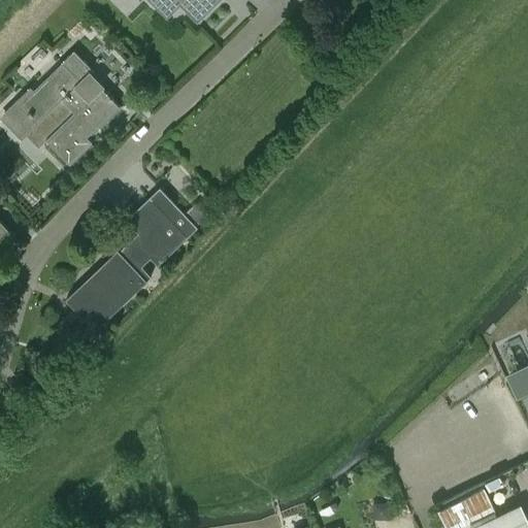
[(197,18),(215,0),(150,0),(163,12),(174,0),(197,22),(199,21),(197,18)]
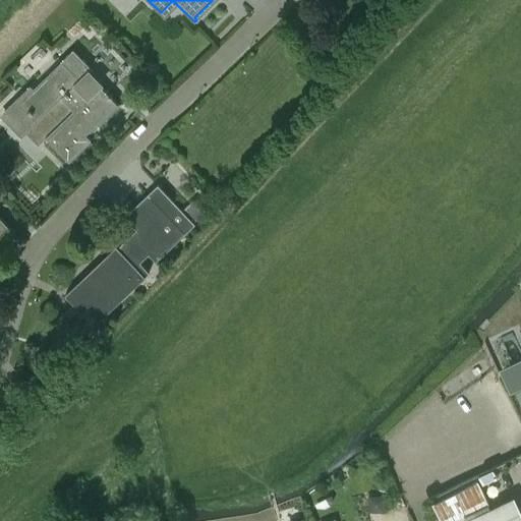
[(15,98),(2,110),(23,130),(23,131),(24,130),(27,127),(40,139),(42,140),(46,136),(68,160),(91,138),(87,133),(104,117),(107,120),(120,107),(100,87),(97,90),(84,77),(88,74),(92,70),(72,50),(34,88),(19,102),(15,98)]
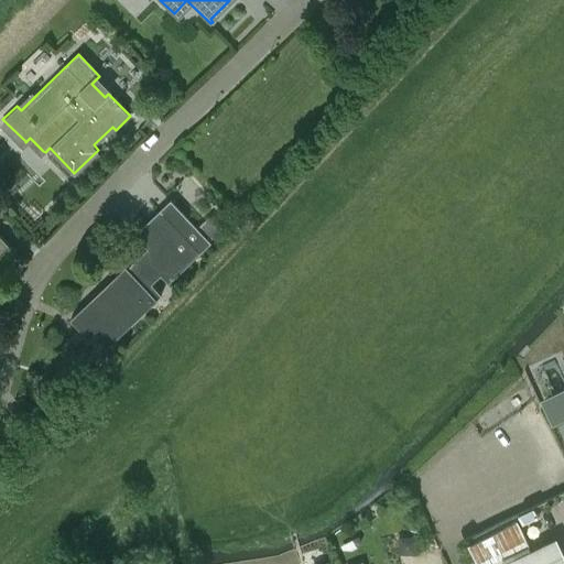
[(160,212),(161,213),(199,252),(210,242),(209,240),(197,228),(172,201),(160,212)]
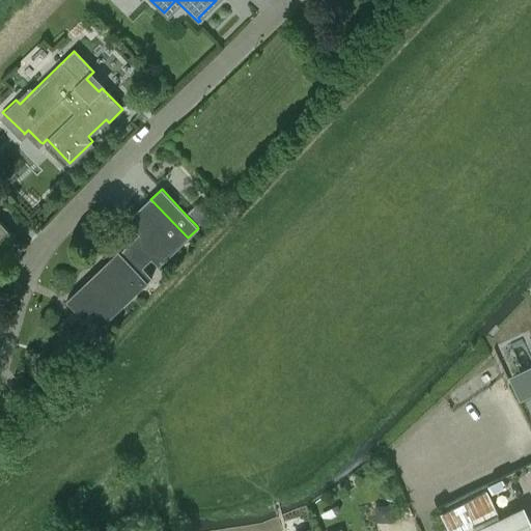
[(151,200),(140,211),(176,249),(188,238),(151,200)]
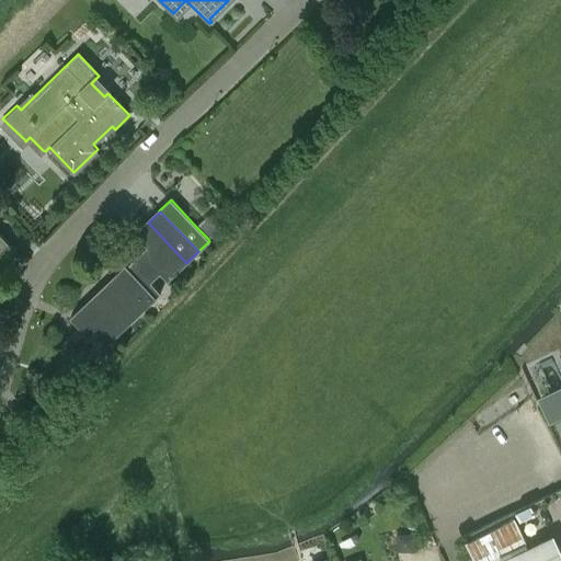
[(205,219),(196,227),(208,239),(221,227),(214,219),(205,219)]
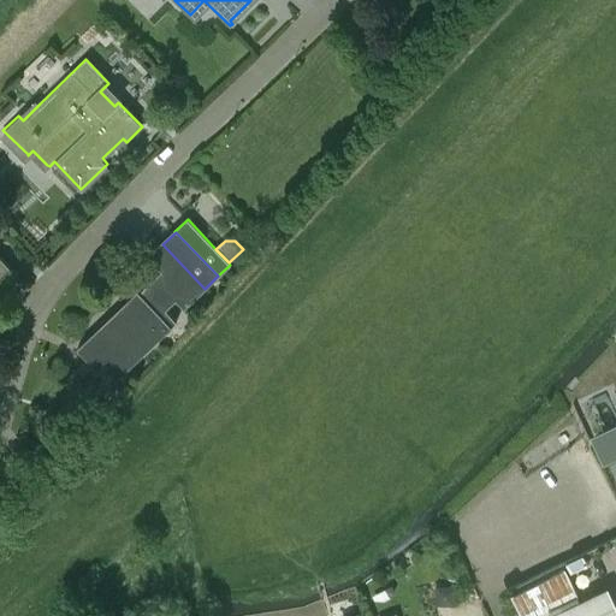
[(149,258),(161,271),(191,302),(205,289),(163,244),(149,258)]
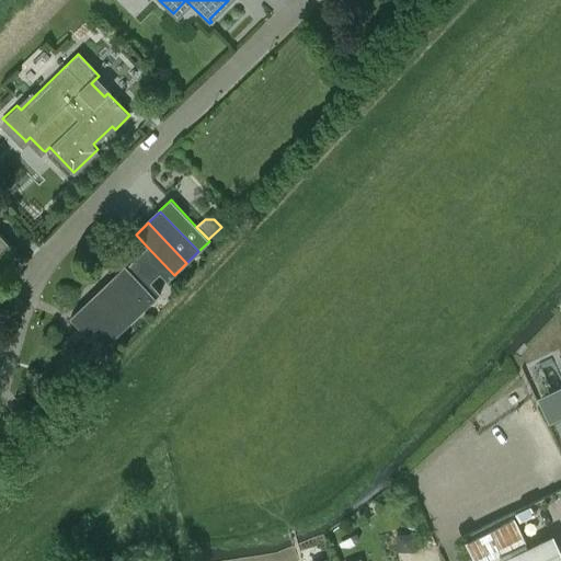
[(0,256),(12,247),(0,233),(0,256)]
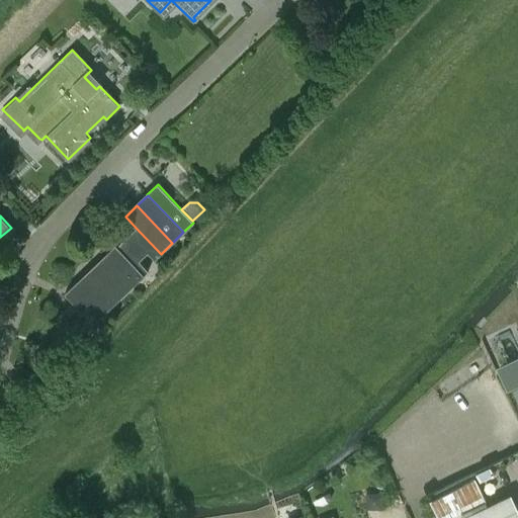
[(161,254),(136,228),(117,246),(115,244),(65,292),(93,323),(148,271),(139,260),(147,252),(155,260),(161,254)]
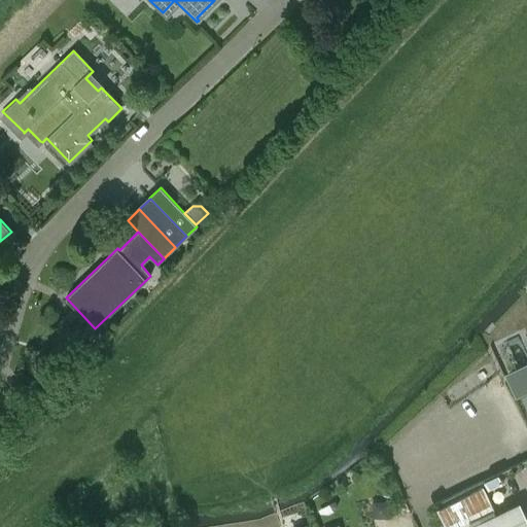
[(526,365),(506,376),(516,396),(526,390),(526,365)]
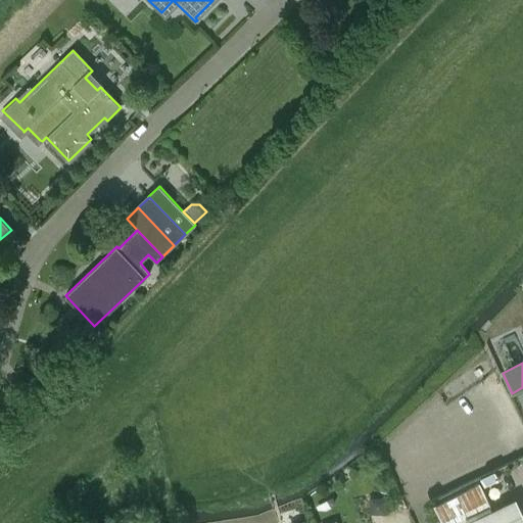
[(436,505),(444,522),(456,522),(490,507),(480,483),(436,505)]
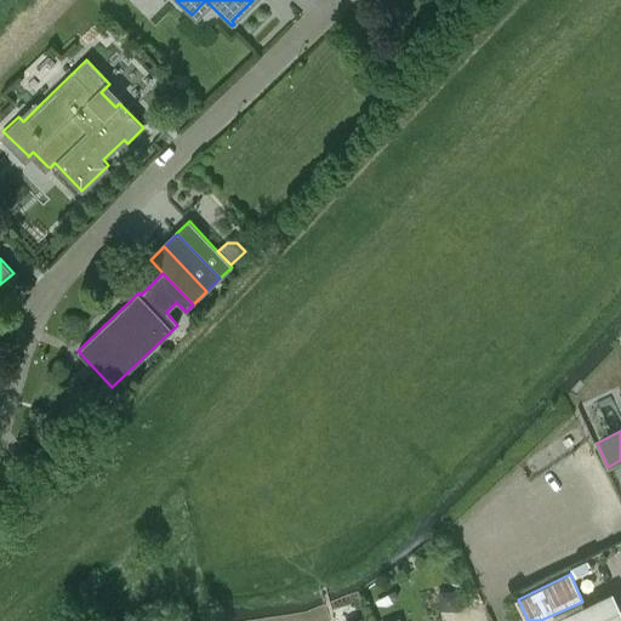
[(620,620),(620,615),(613,597),(559,620),(620,620)]
